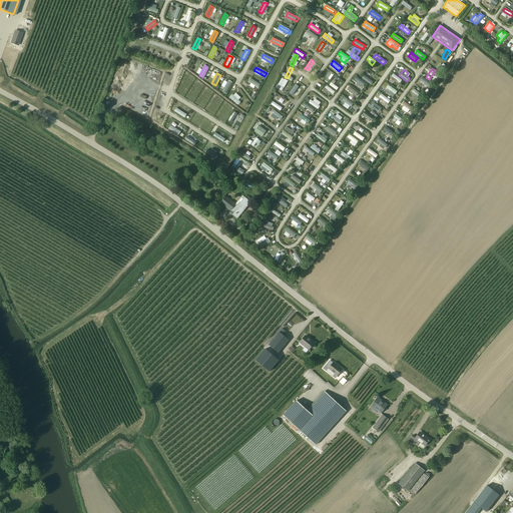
[(374,80),(365,74),(362,78),(371,84),(374,80)]
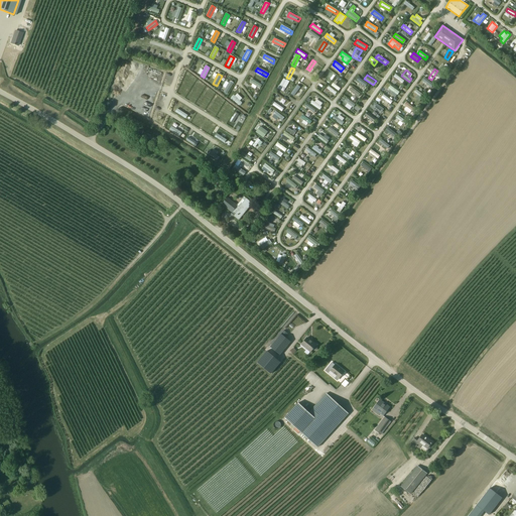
[(395,75),(392,78),(402,84),(404,81),(395,75)]
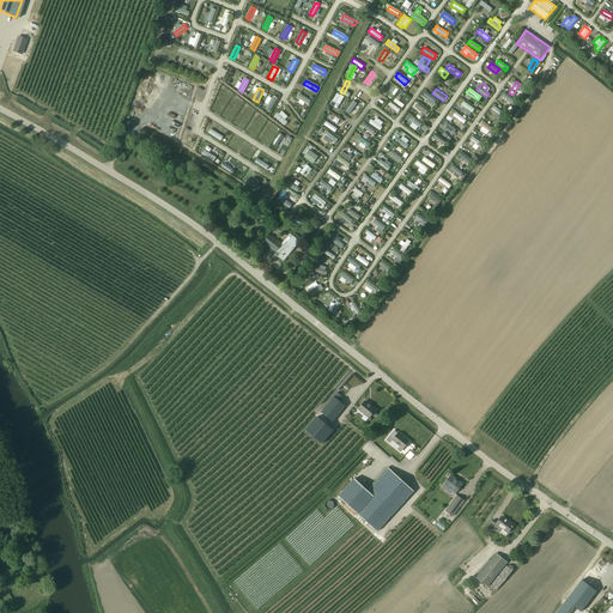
[(425,92),(420,98),(429,104),(434,97),(425,92)]
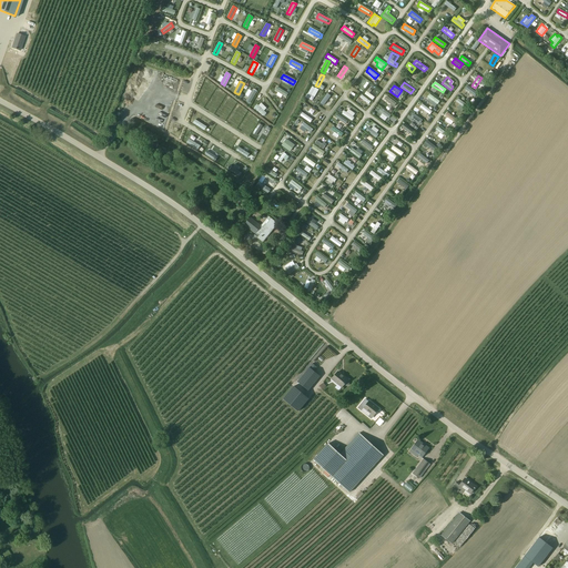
[(465,89),(467,90),(465,93),(472,97),(475,91),(466,85),(465,89)]
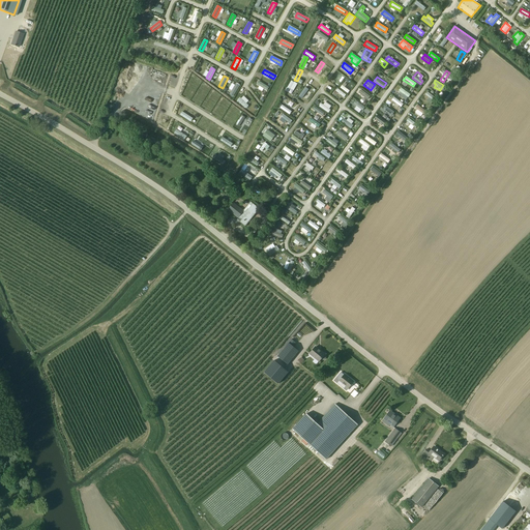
[(294,83),(291,81),(285,91),(288,93),(294,83)]
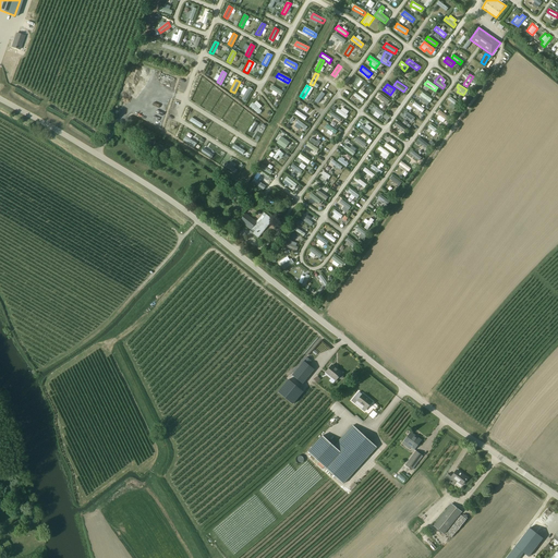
[(283,93),(271,86),(269,89),(281,97),(283,93)]
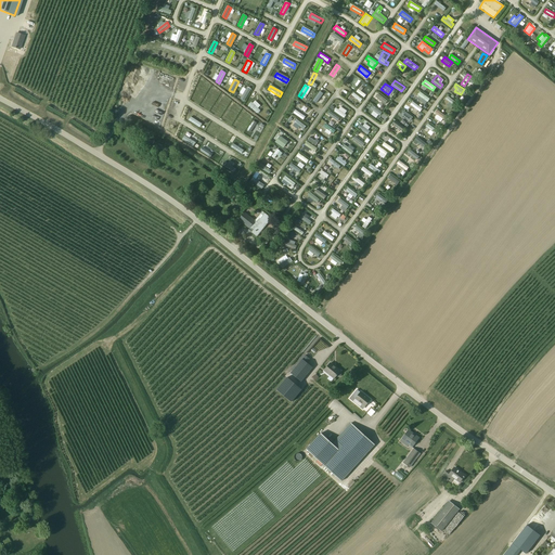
[(250,90),(247,88),(242,99),(245,101),(250,90)]
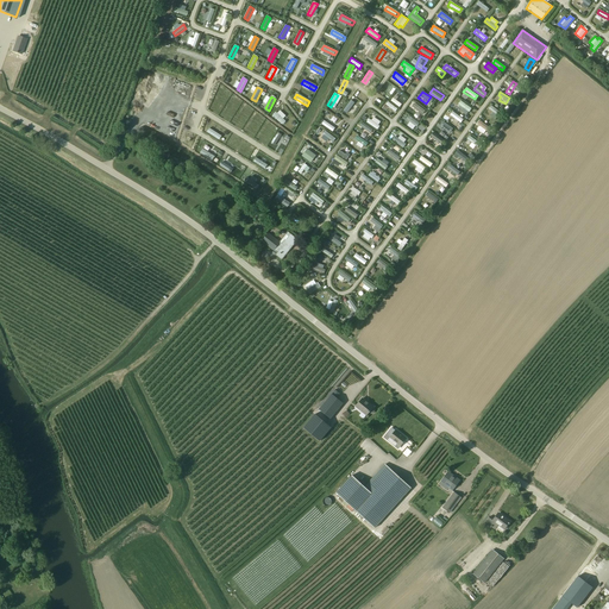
[(393,98),(390,101),(400,107),(402,105),(393,98)]
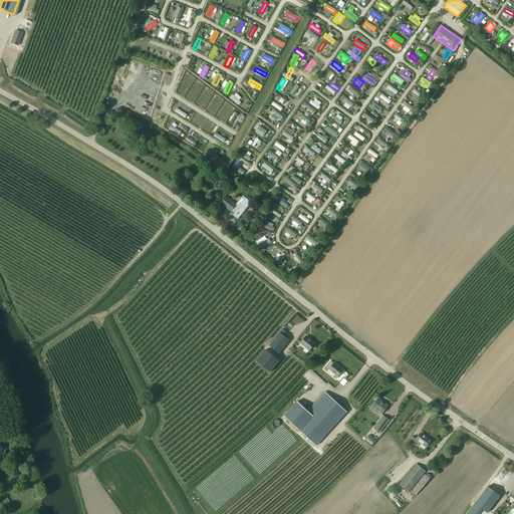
[(389,84),(387,88),(396,95),(398,91),(389,84)]
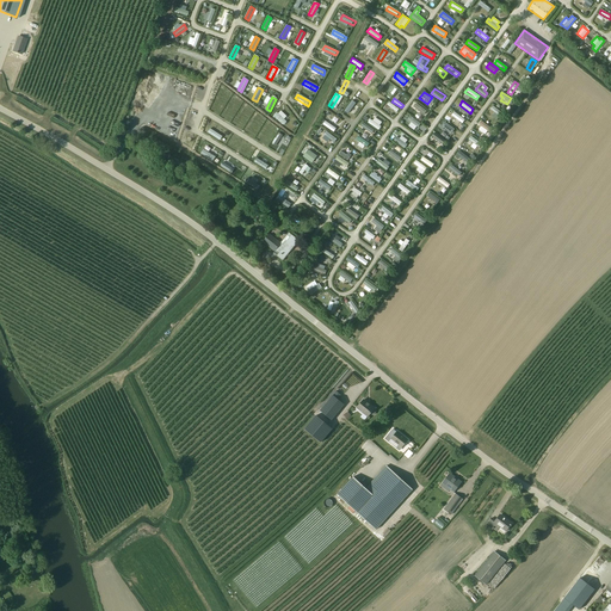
[(387,105),(396,112),(399,109),(389,102),(387,105)]
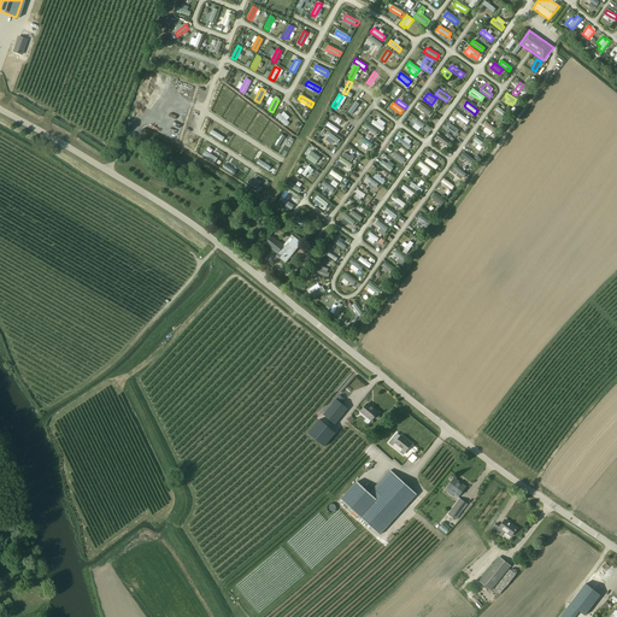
[(418,104),(415,107),(428,117),(430,112),(418,104)]
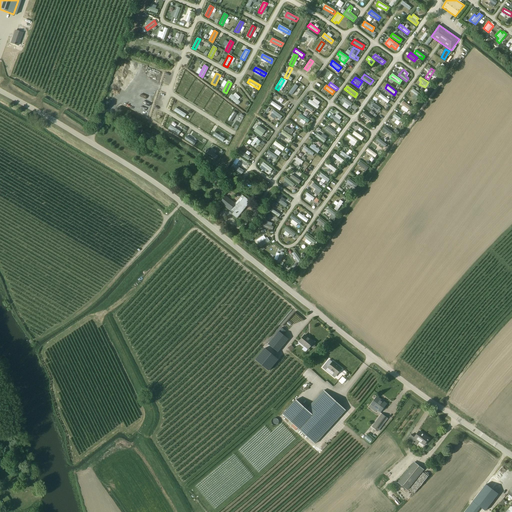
[(298,96),(290,90),(288,93),(296,98),(298,96)]
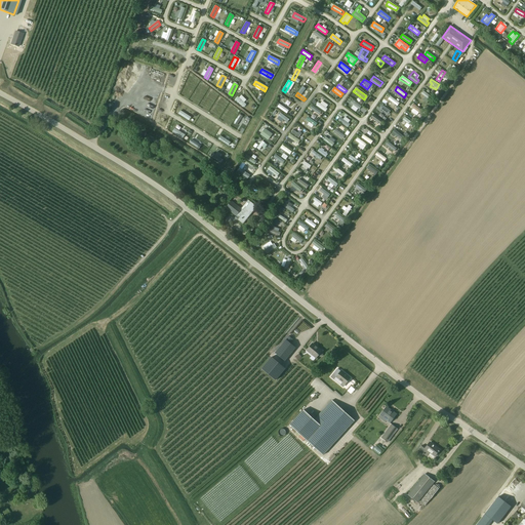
[(397,107),(400,103),(390,95),(388,99),(397,107)]
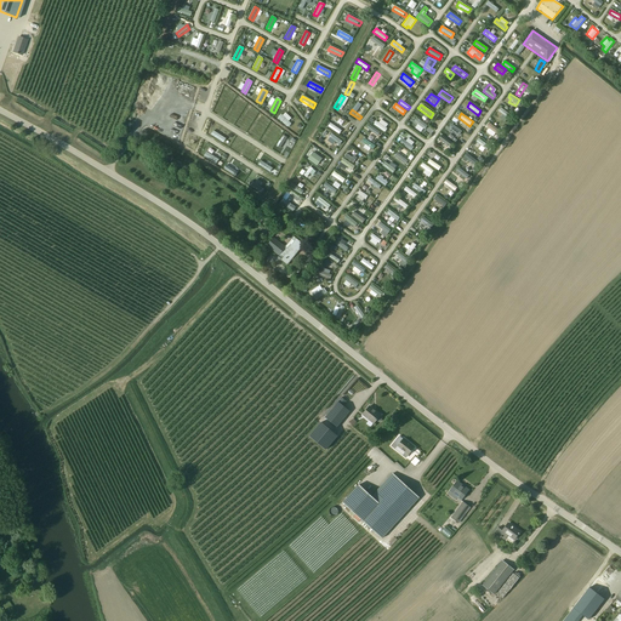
[(291,124),(281,114),(278,118),(289,127),(291,124)]
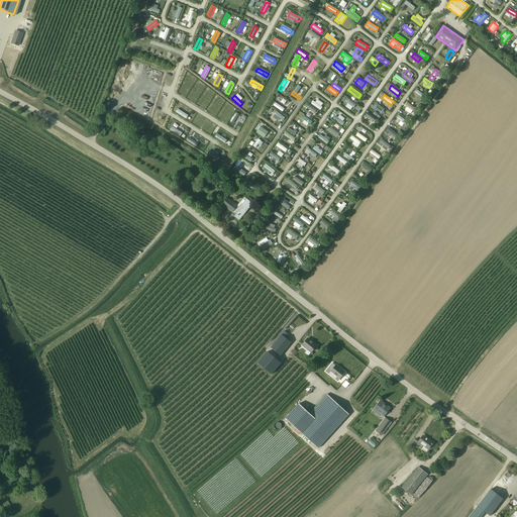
[(353,108),(355,105),(344,96),(341,100),(347,104),(345,106),(349,110),(351,107),(353,108)]
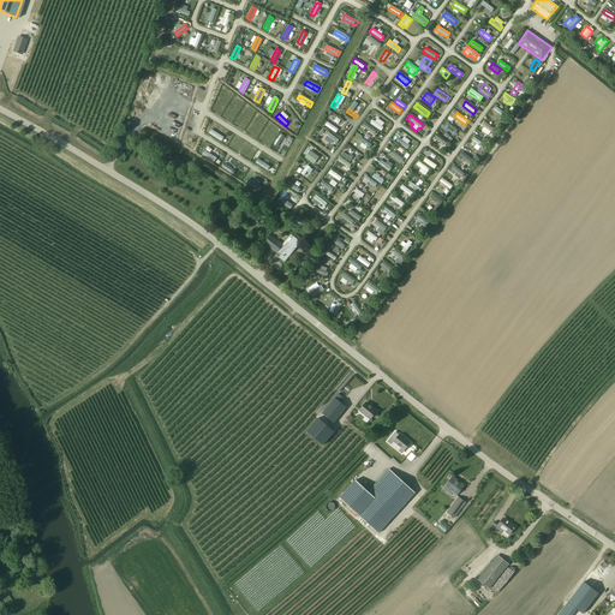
[(383,127),(372,120),(370,123),(381,131),(383,127)]
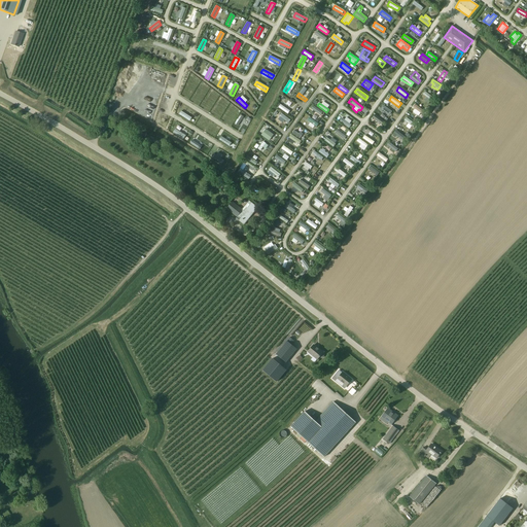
[(415,103),(412,106),(421,113),(423,110),(415,103)]
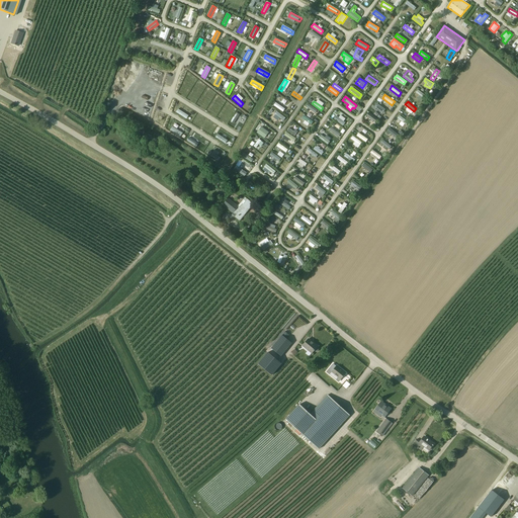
[(285,108),(275,102),(273,106),(283,112),(285,108)]
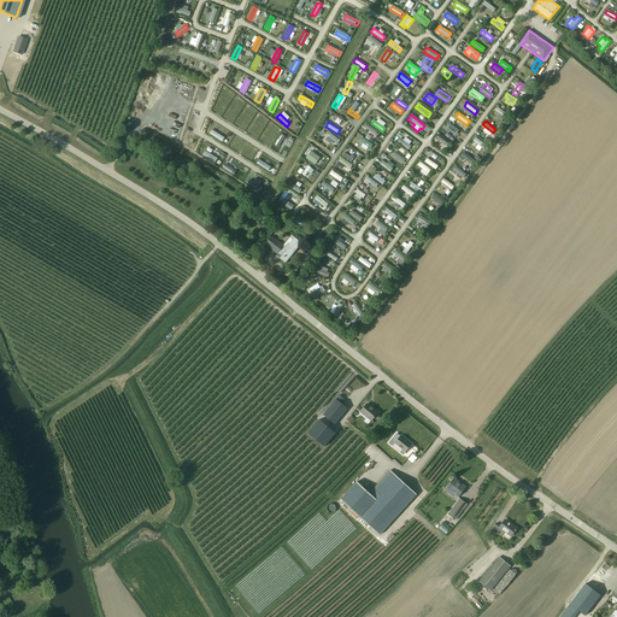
[(377,131),(368,125),(365,128),(375,135),(377,131)]
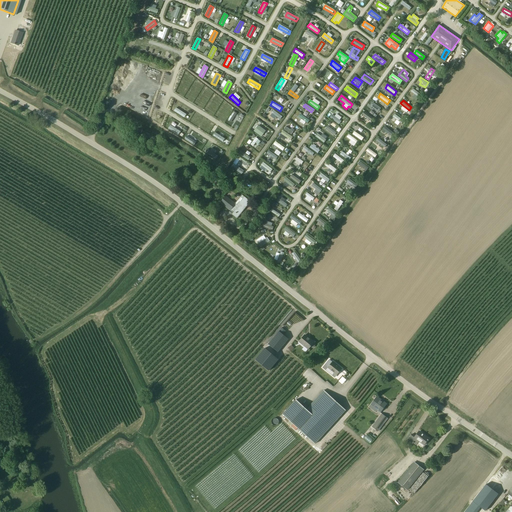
[(187,114),(176,107),(174,111),(184,118),(187,114)]
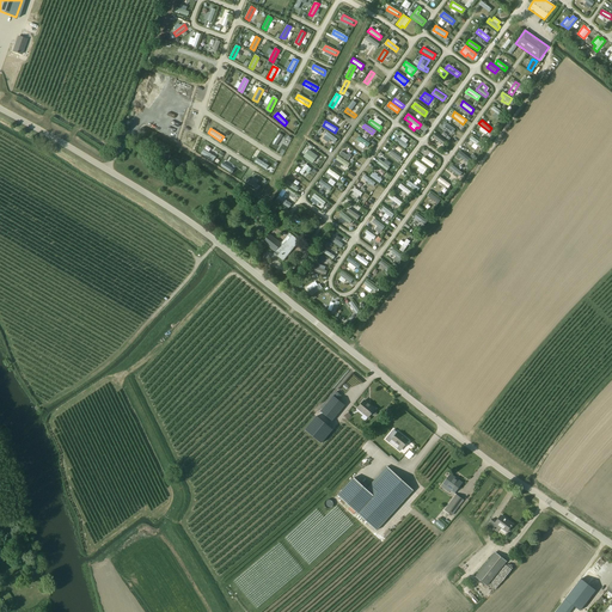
[(337,140),(326,132),(324,135),(335,144),(337,140)]
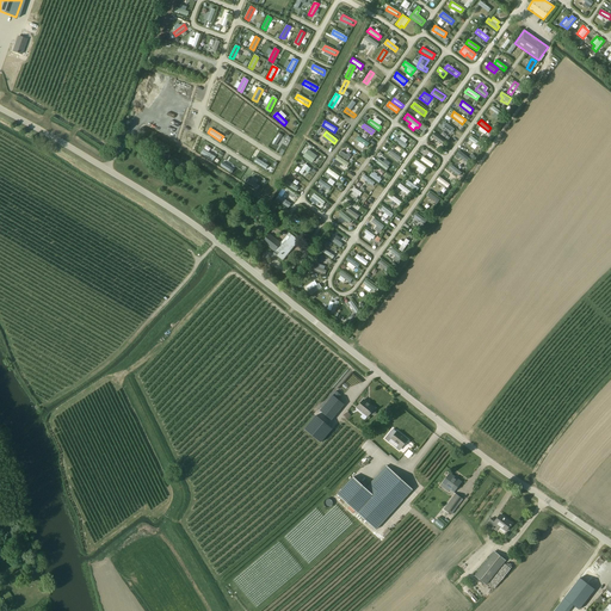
[(283,136),(278,133),(271,144),(276,147),(283,136)]
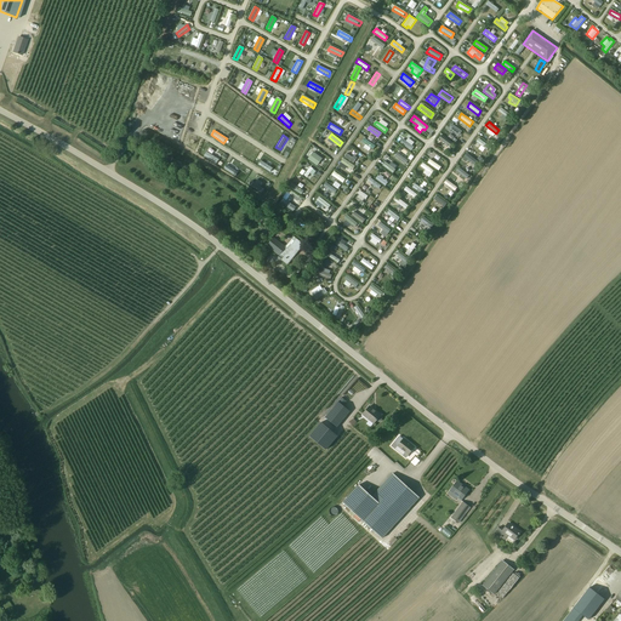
[(449,146),(451,142),(440,136),(439,140),(449,146)]
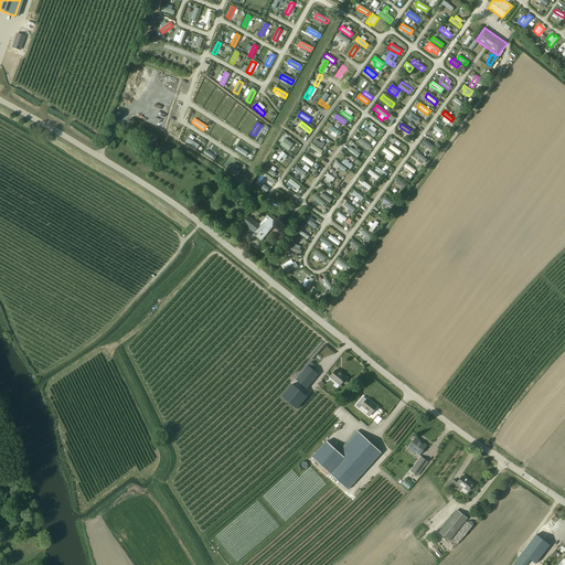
[(342,132),(332,126),(329,129),(339,137),(342,132)]
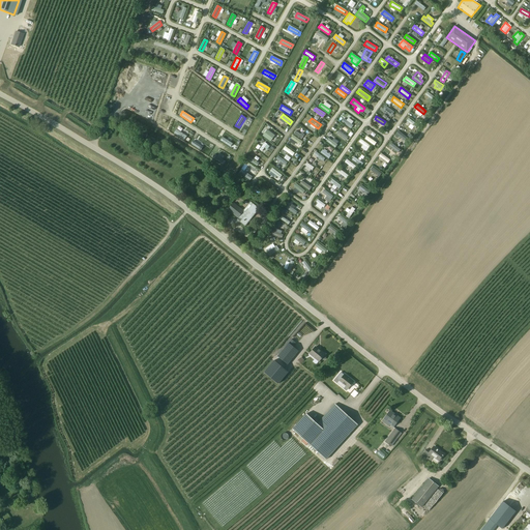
[(353,125),(344,119),(342,122),(351,128),(353,125)]
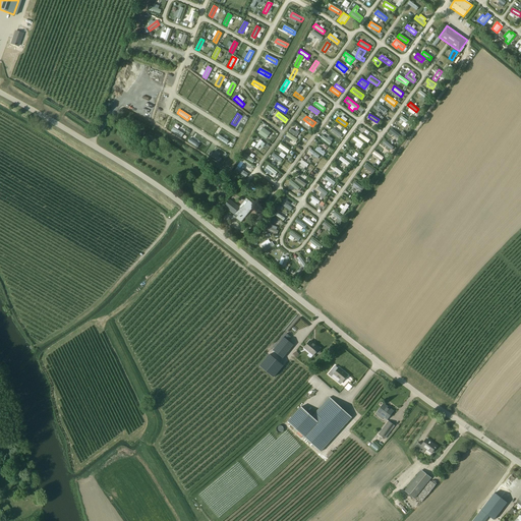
[(402,121),(397,129),(401,131),(405,123),(402,121)]
